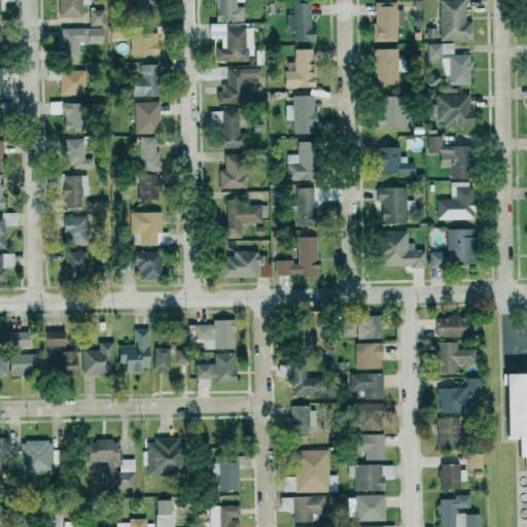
[(57,0),(58,16),(81,16),(80,0),(57,0)]
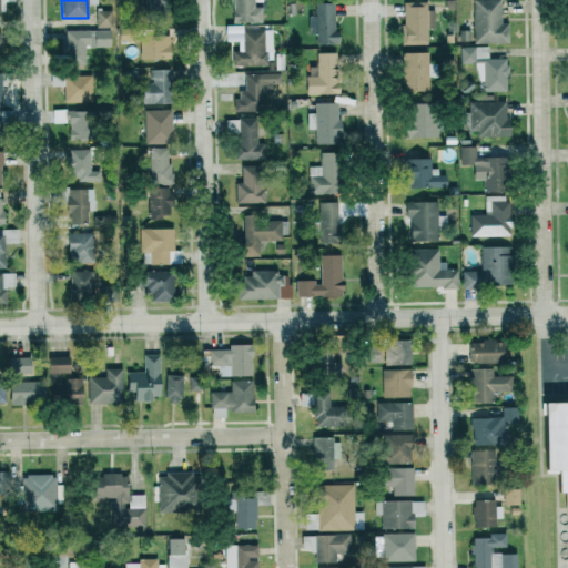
[(168,13),(166,0),(142,0),(142,13),(168,13)]
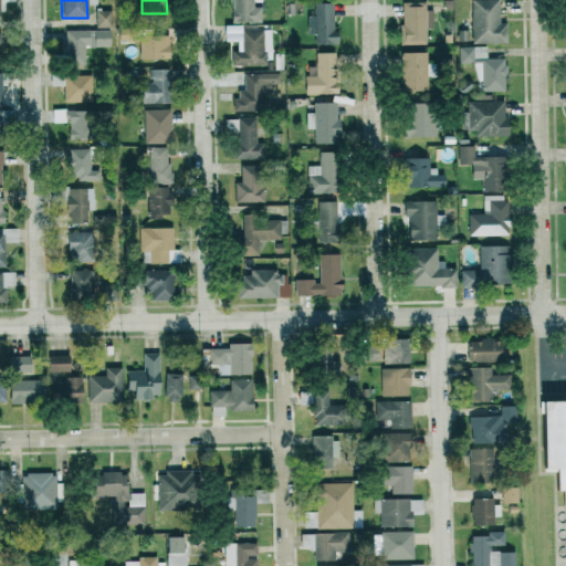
[(232,0),(233,23),(260,22),(260,7),(253,7),(252,0),(232,0)]
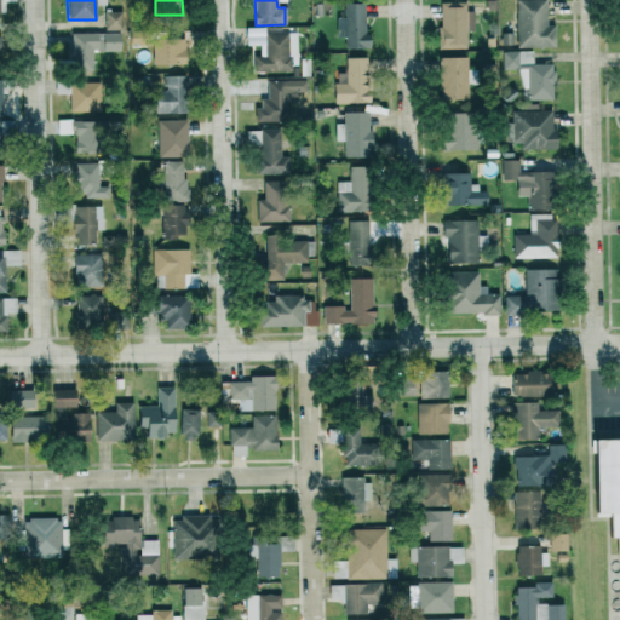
[(515,0),(517,47),(547,47),(545,0),(515,0)]
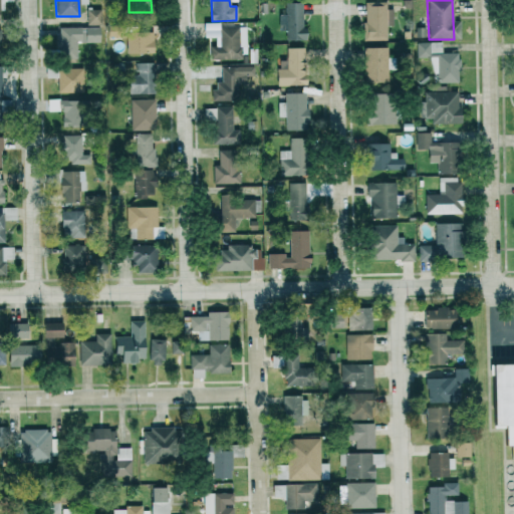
[(393,9),(386,9),(386,2),(363,2),(363,40),(387,40),(387,26),(394,26),(393,9)]
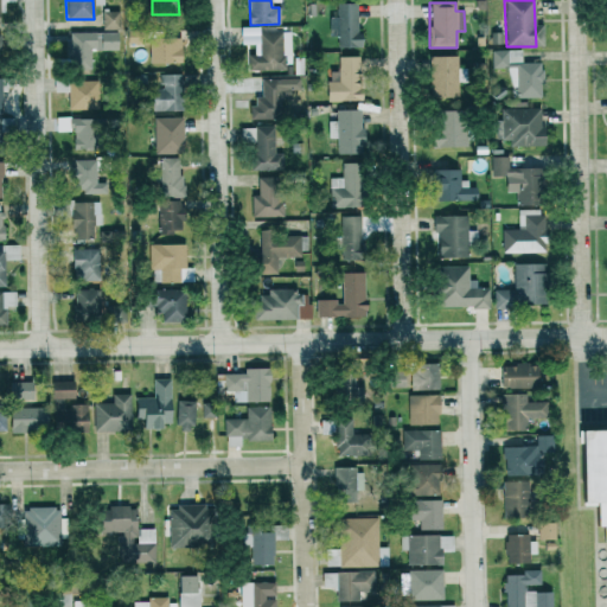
[(337,48),(362,48),(362,33),(357,33),(358,4),(337,4),(337,18),(328,18),(328,37),(338,37),(337,48)]
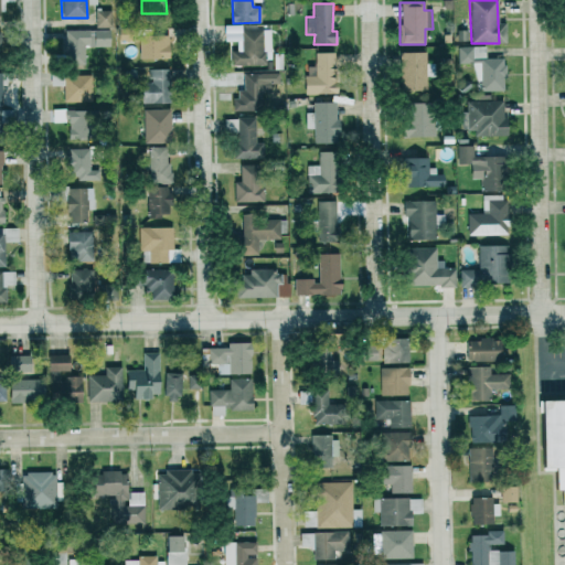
[(110,25),(110,10),(95,11),(95,25),(110,25)]
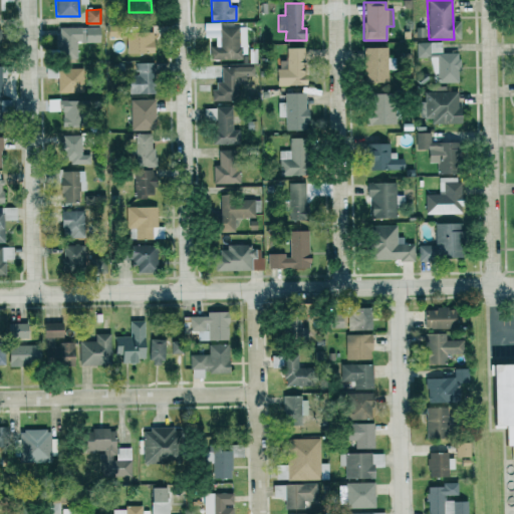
[(210,59),(245,60),(246,25),(218,25),(218,46),(210,45),(210,59)]
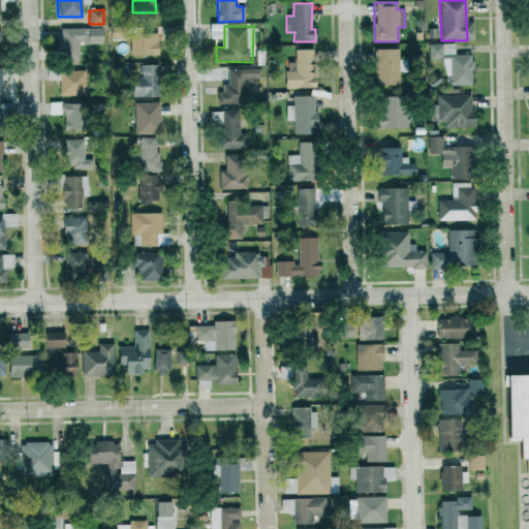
[(60,60),(79,60),(80,43),(102,43),(102,28),(60,27),(60,60)]
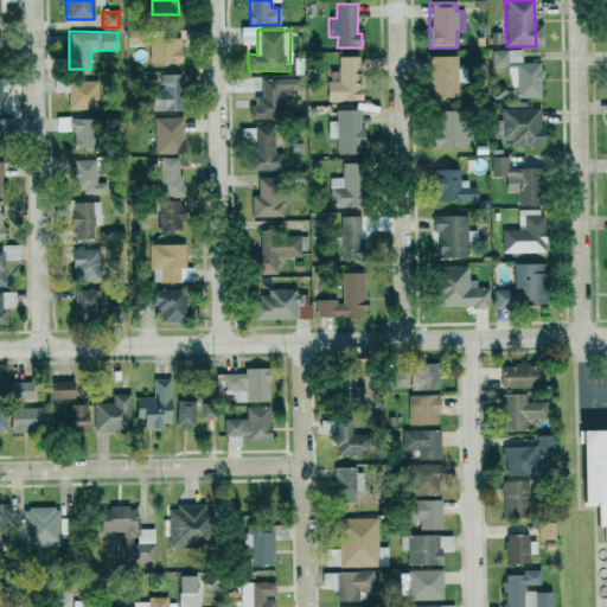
[(179,63),(179,33),(151,33),(149,63),(179,63)]
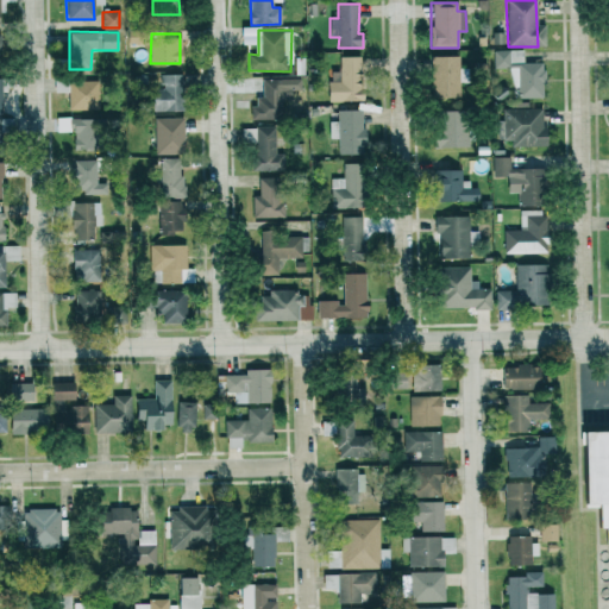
[(542,98),(542,62),(522,63),(522,50),(494,50),(494,67),(514,67),(514,99),(542,98)]
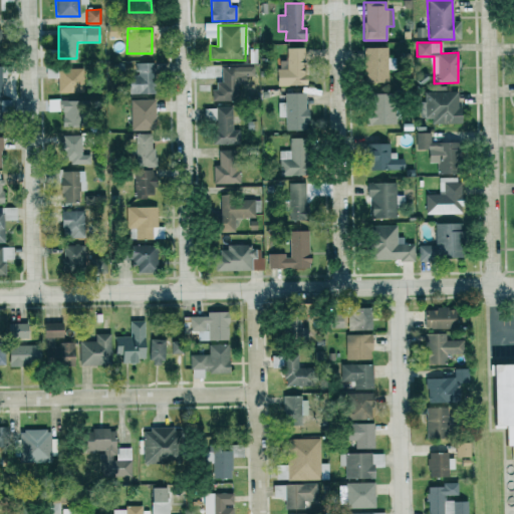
[(302,47),(286,48),(286,60),(277,60),(278,86),(303,85),(302,47)]
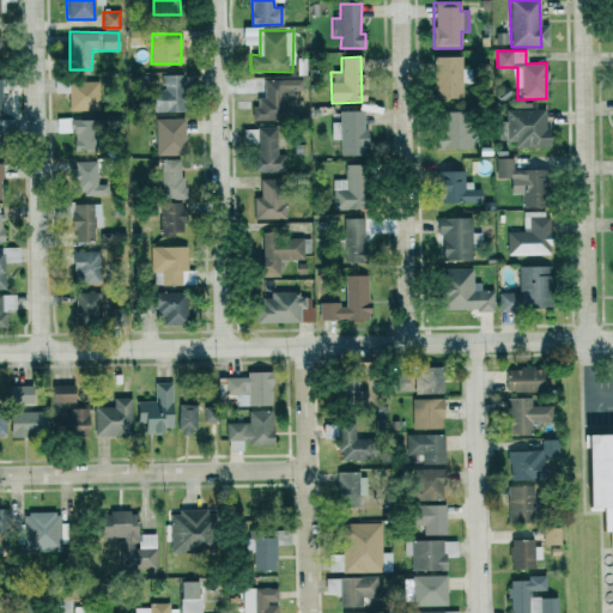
[(434,98),(462,97),(462,56),(434,56),(434,98)]
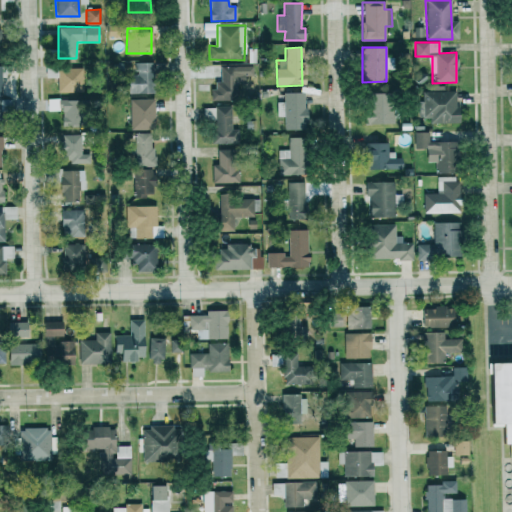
[(152,62),(135,63),(135,75),(127,75),(128,94),(153,93),(152,62)]
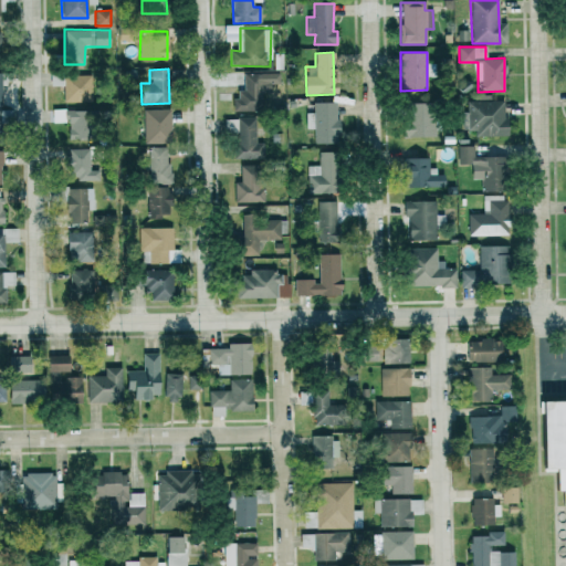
[(64,85),(63,72),(50,72),(51,85),(64,85)]
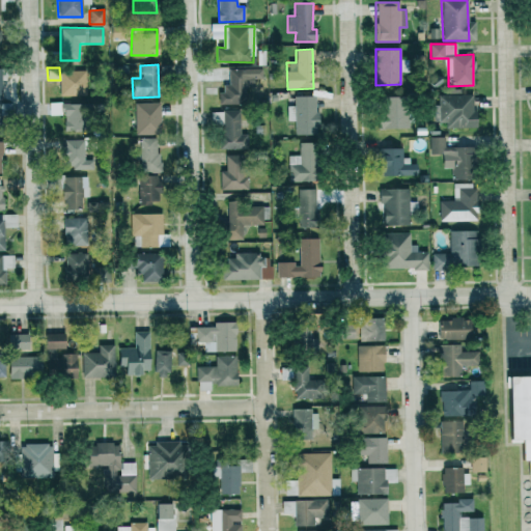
[(220,105),(245,104),(245,68),(229,70),(229,84),(220,85),(220,105)]
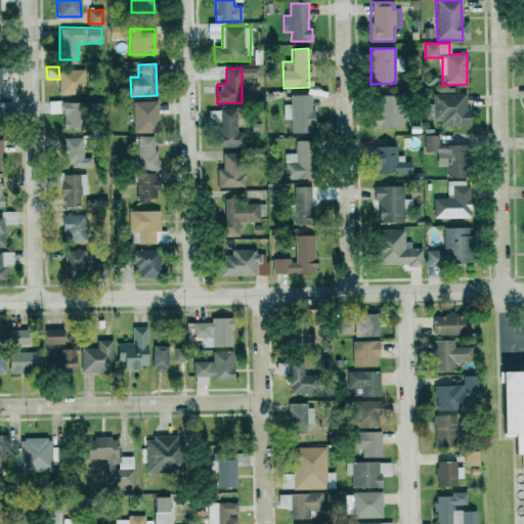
[(84,94),(85,70),(59,70),(59,93),(84,94)]
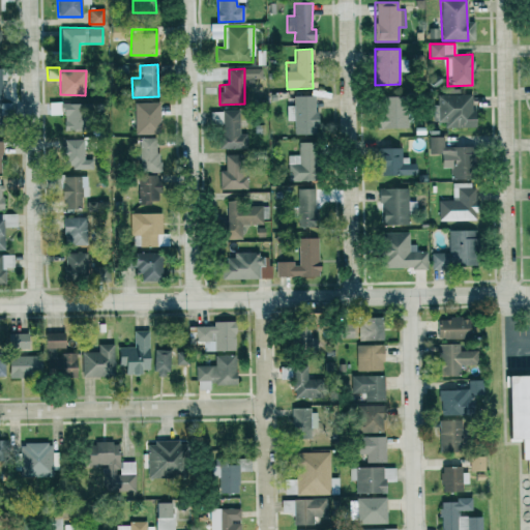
[(474,127),(473,94),(437,95),(438,122),(445,122),(445,128),(474,127)]
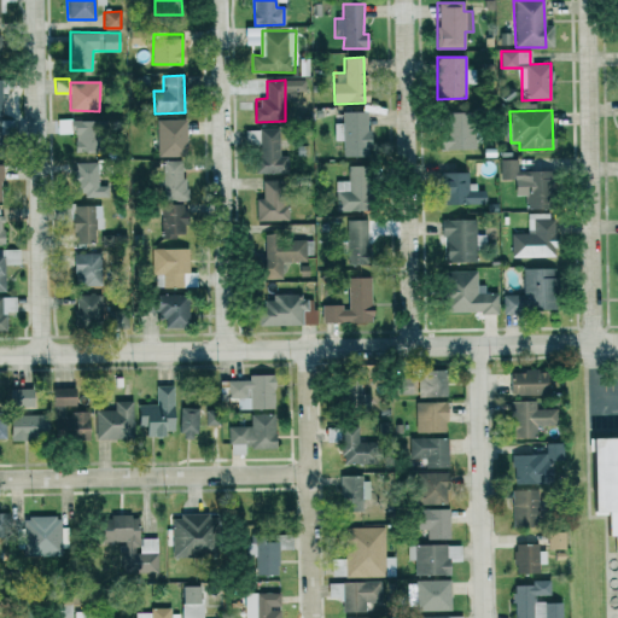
[(369,156),(368,111),(342,112),(342,123),(334,123),(334,141),(343,140),(343,157),(369,156)]
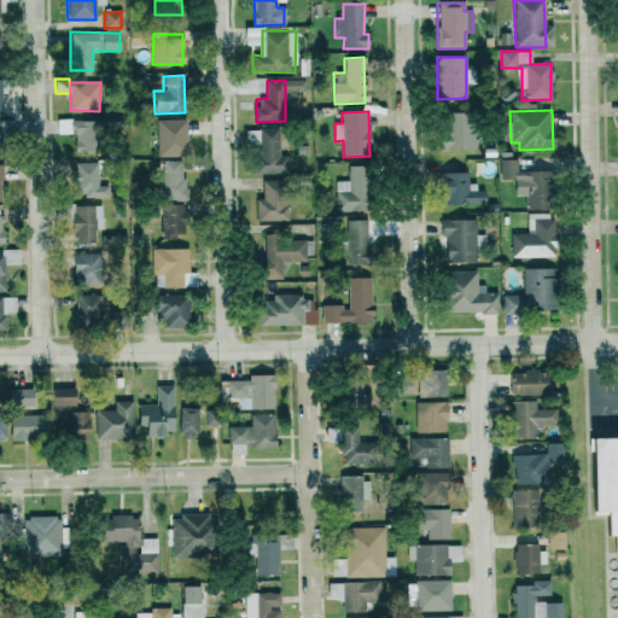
[(474,112),(441,114),(441,150),(476,150),(474,112)]
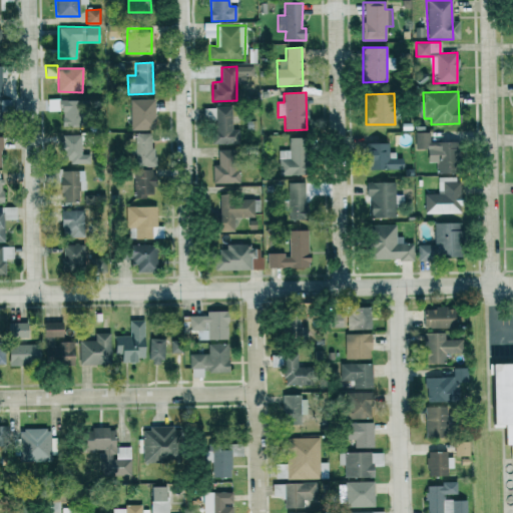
[(47,100),(47,111),(63,110),(63,125),(79,125),(78,99),(47,100)]
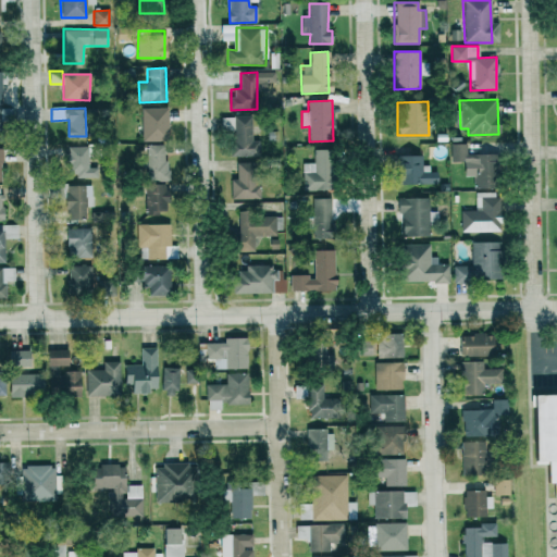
[(141,141),(168,140),(166,108),(140,108),(141,141)]
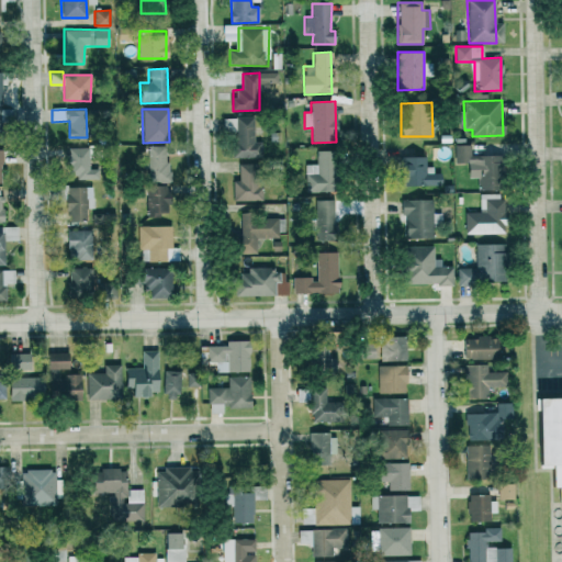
[(254,116),(223,117),(223,132),(235,132),(236,142),(232,142),(233,158),(261,157),(261,142),(254,142),(254,116)]
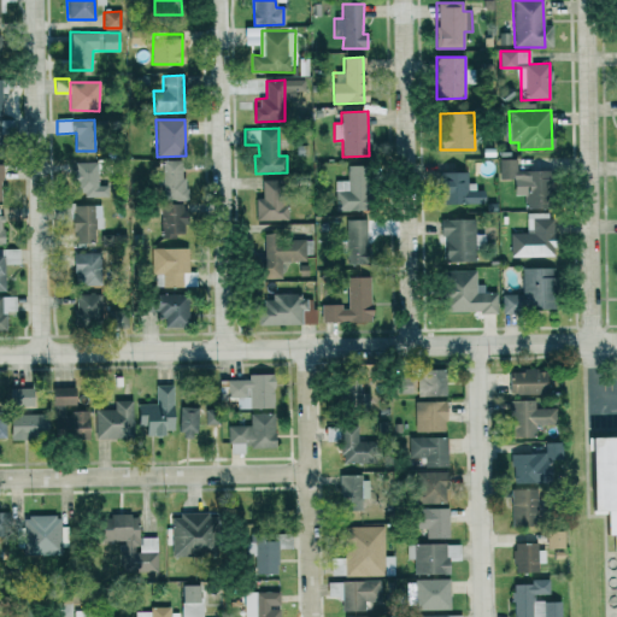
[(550,209),(548,171),(517,172),(516,159),(499,159),(499,180),(515,178),(515,195),(526,195),(526,209),(550,209)]
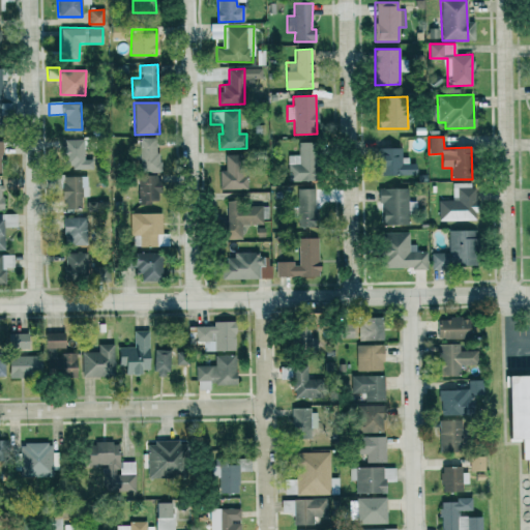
[(158,170),(157,138),(139,138),(140,170),(158,170)]
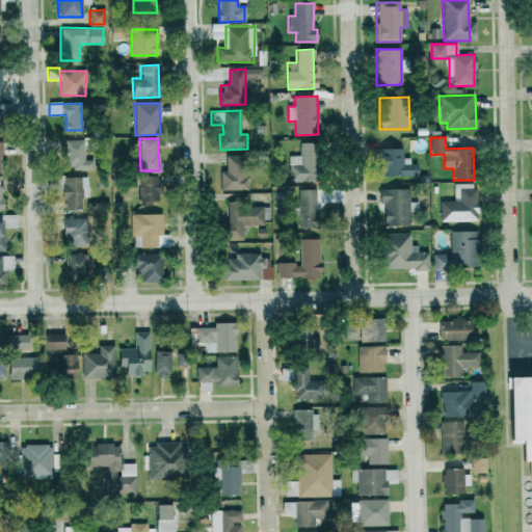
[(83,140),(52,140),(53,151),(62,151),(63,168),(90,167),(89,160),(84,160),(83,140)]
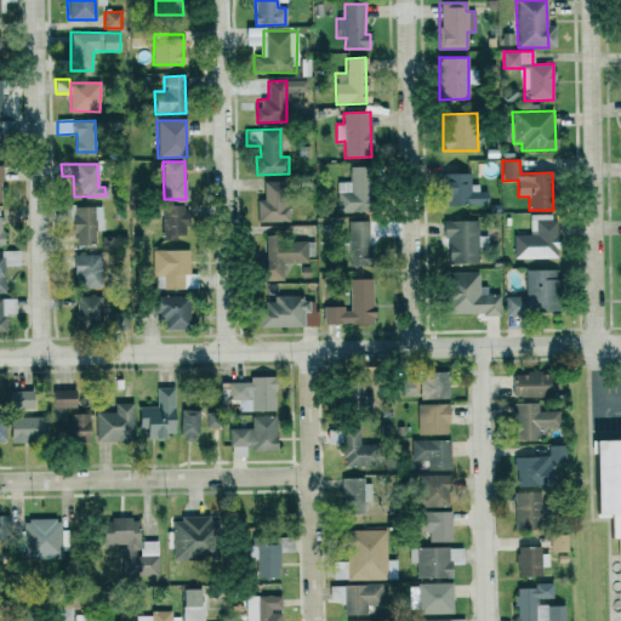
[(339,182),(337,212),(368,212),(370,167),(349,167),(349,182),(339,182)]
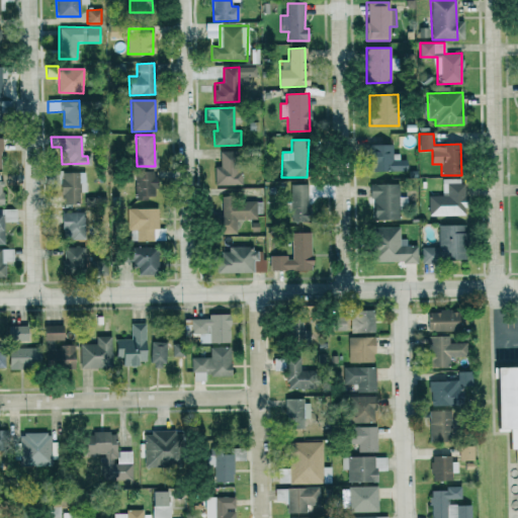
[(406,171),(406,160),(399,160),(399,154),(393,154),(392,145),(370,146),(371,171),(406,171)]
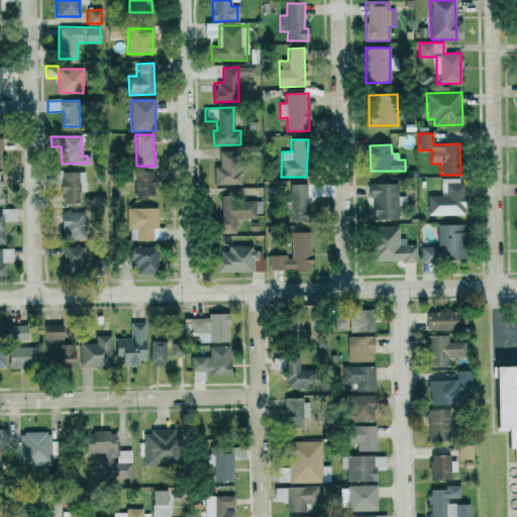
[(214,166),(214,185),(239,185),(239,149),(219,150),(219,166),(214,166)]
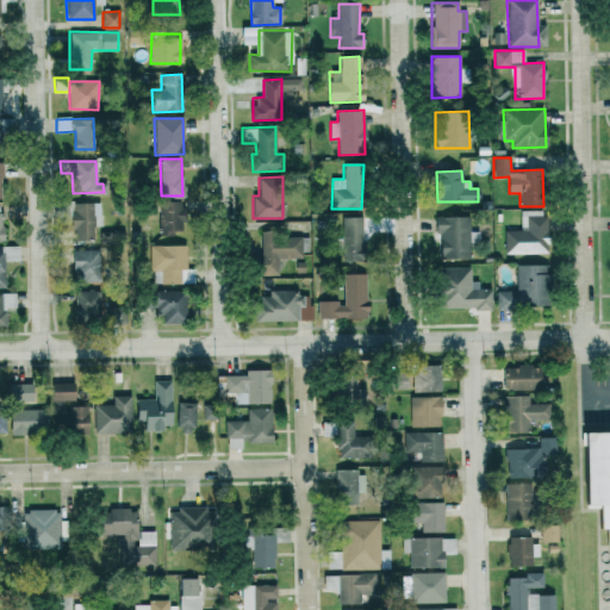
[(100,201),(70,203),(70,240),(94,240),(94,226),(101,226),(100,201)]
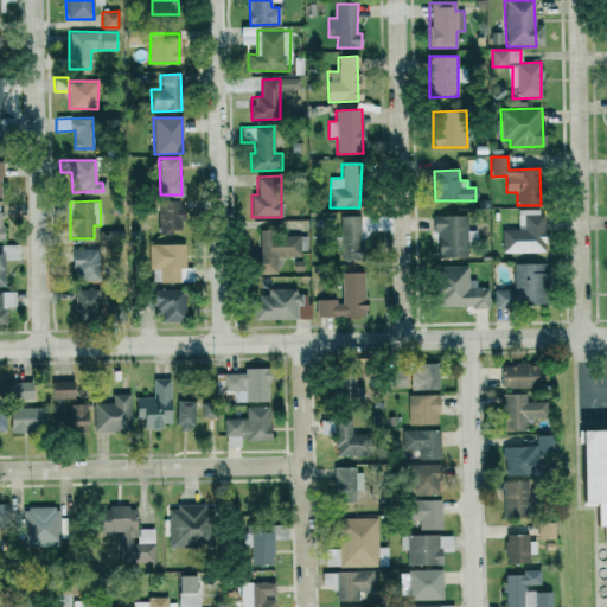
[(159,231),(181,231),(180,200),(158,202),(159,231)]
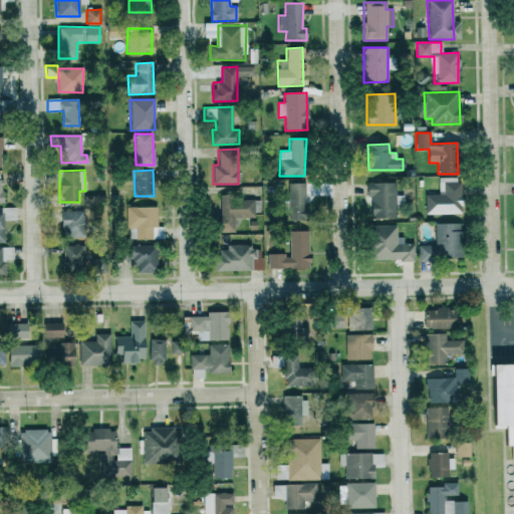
[(426,214),(462,213),(461,177),(439,178),(439,194),(425,195),(426,214)]
